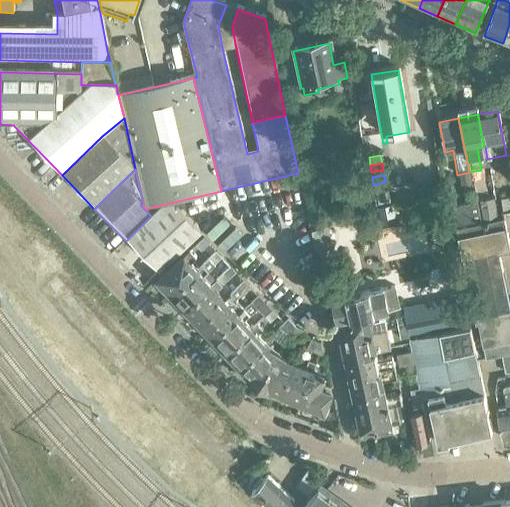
[(385,182),(373,185),(375,192),(386,190),(385,182)]
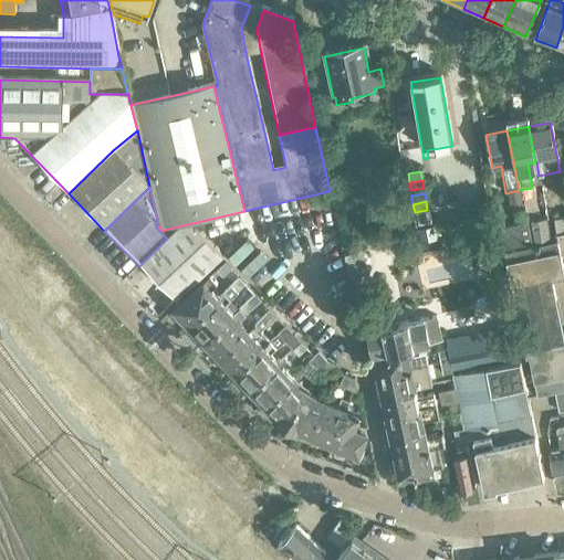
[(427,210),(415,212),(416,221),(429,218),(427,210)]
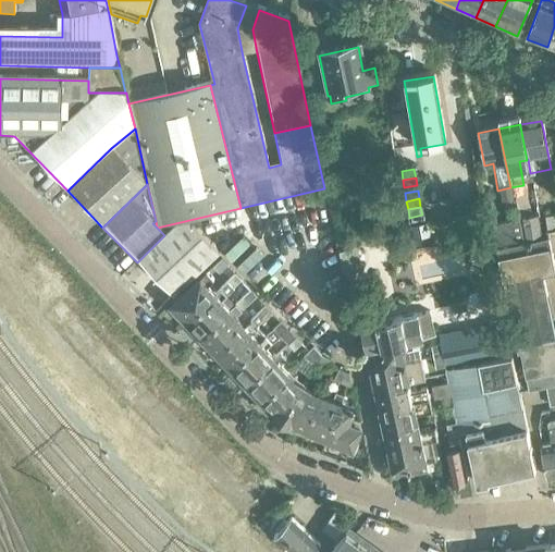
[(422,215),(409,218),(410,225),(423,223),(422,215)]
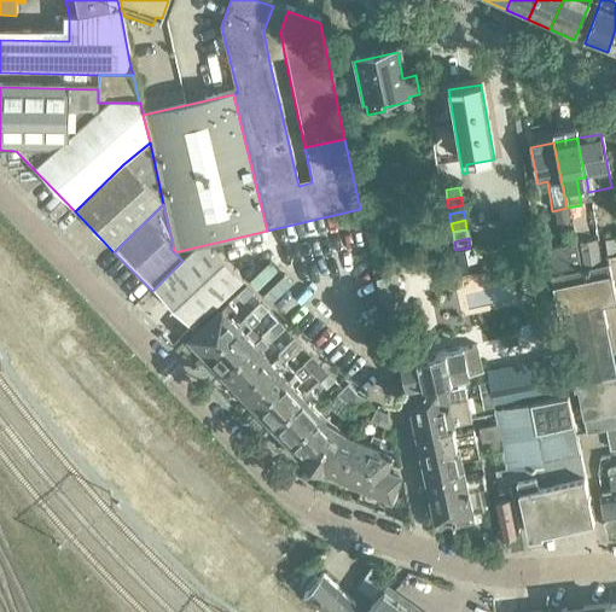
[(615,240),(600,244),(603,258),(615,256),(615,240)]
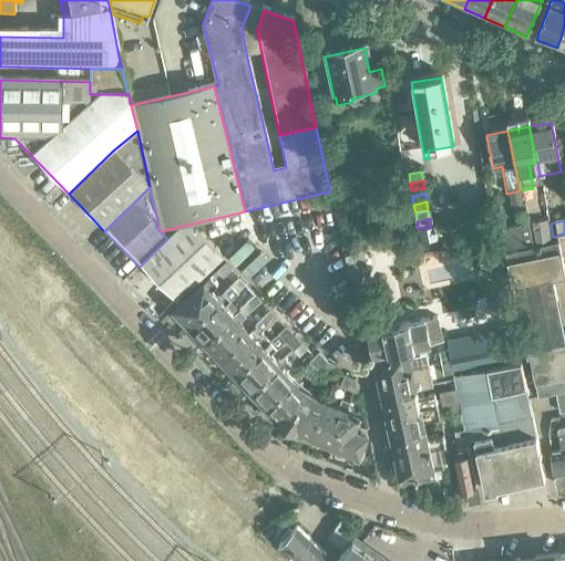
[(527,228),(532,251),(552,247),(547,224),(527,228)]
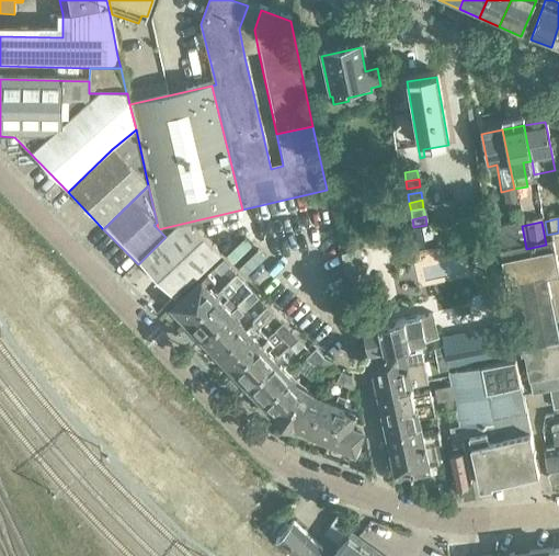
[(178,226),(166,237),(138,264),(173,301),(218,259),(186,224),(178,226)]
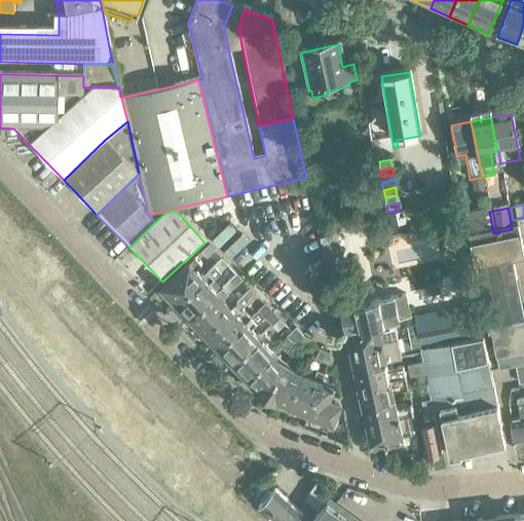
[(468,238),(493,233),(489,212),(463,217),(468,238)]
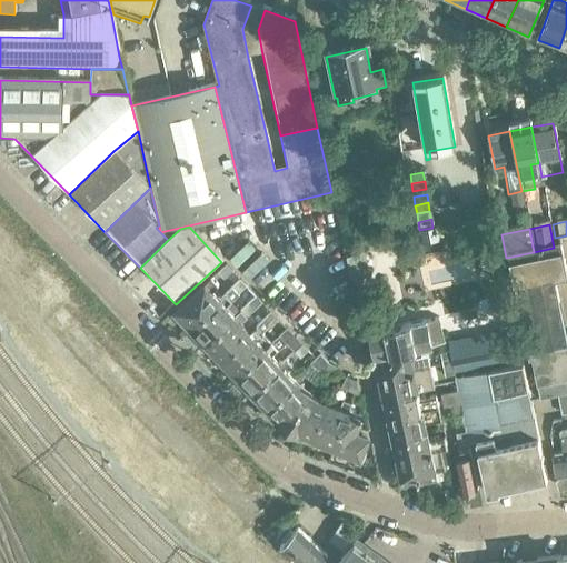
[(506,258),(527,358),(566,348),(566,345),(555,285),(566,281),(566,280),(560,247),(554,248),(534,252),(506,258)]
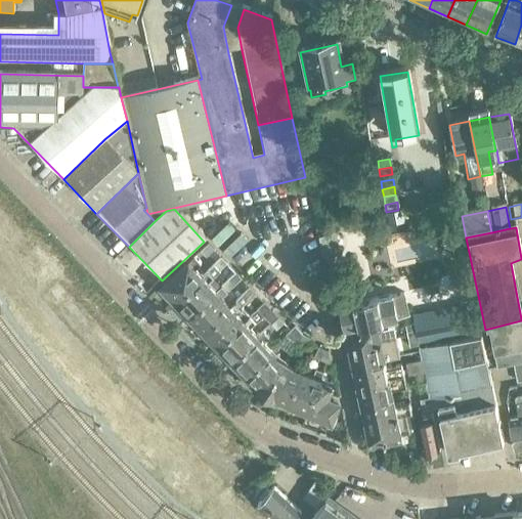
[(207,248),(199,255),(205,261),(212,254),(207,248)]
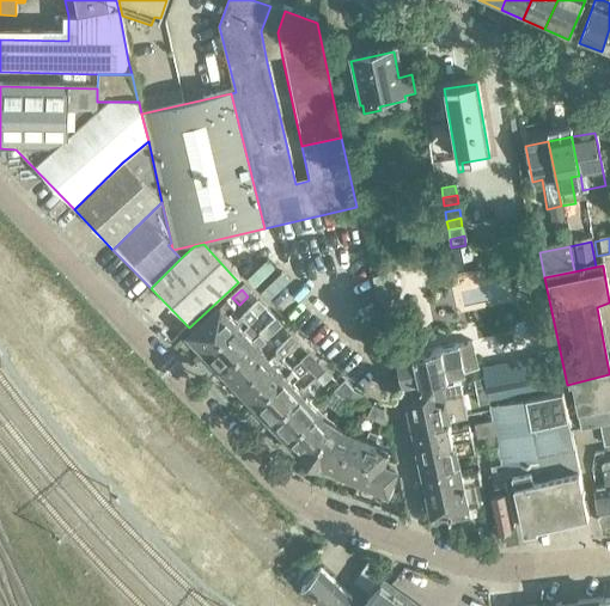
[(218,310),(187,338),(193,344),(190,347),(199,356),(201,354),(203,356),(236,326),(236,325),(227,318),(233,312),(226,304),(225,303),(218,310)]
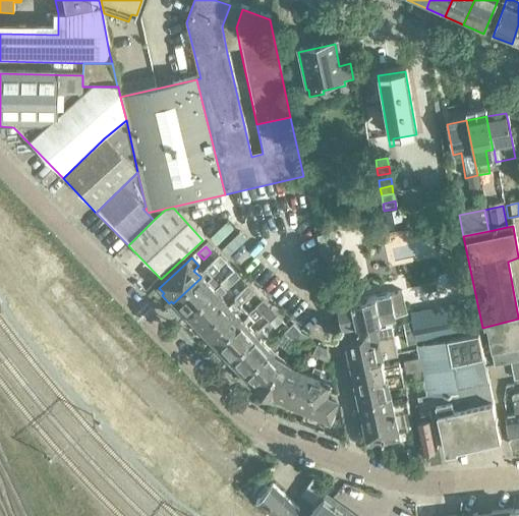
[(200,278),(173,303),(178,308),(176,310),(183,318),(185,316),(187,319),(215,292),(214,292),(207,284),(212,279),(218,272),(224,266),(219,260),(206,272),(200,277),(200,278)]
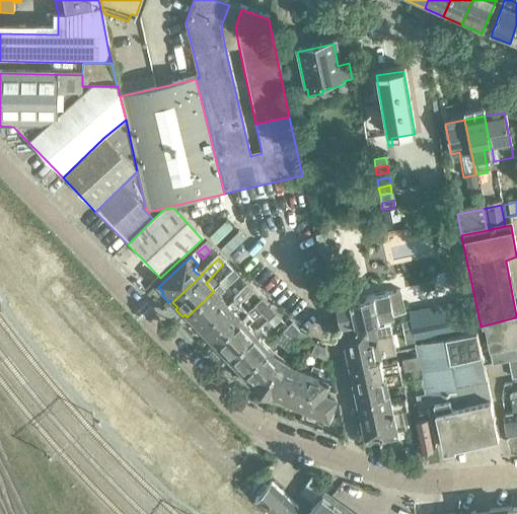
[(232,274),(225,281),(230,287),(237,280),(232,274)]
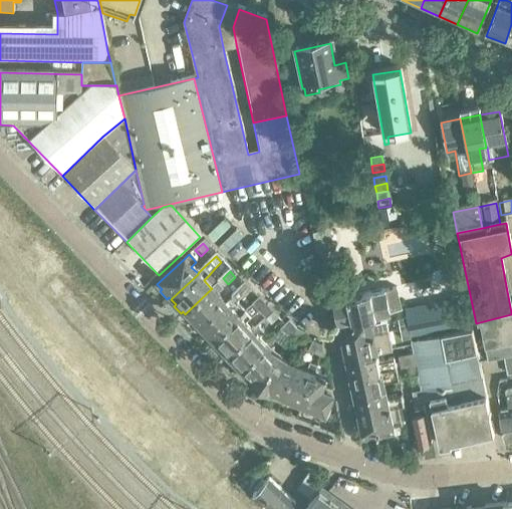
[(212,288),(185,314),(190,319),(188,321),(195,328),(197,326),(199,328),(226,303),(225,303),(217,295),(222,290),(216,284),(211,288),(212,288)]
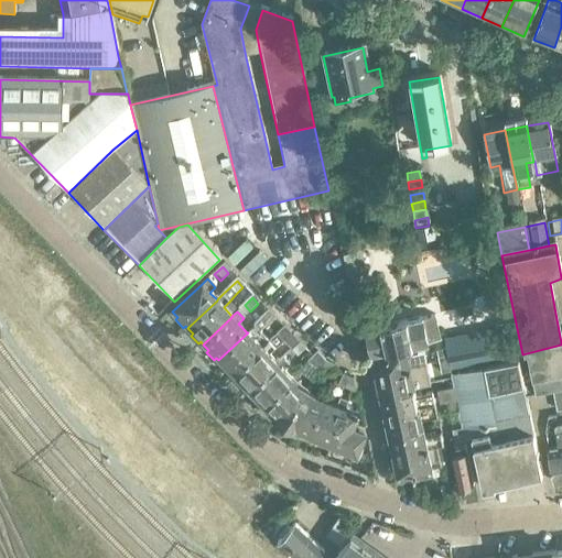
[(268,313),(259,320),(266,327),(273,319),(268,313)]
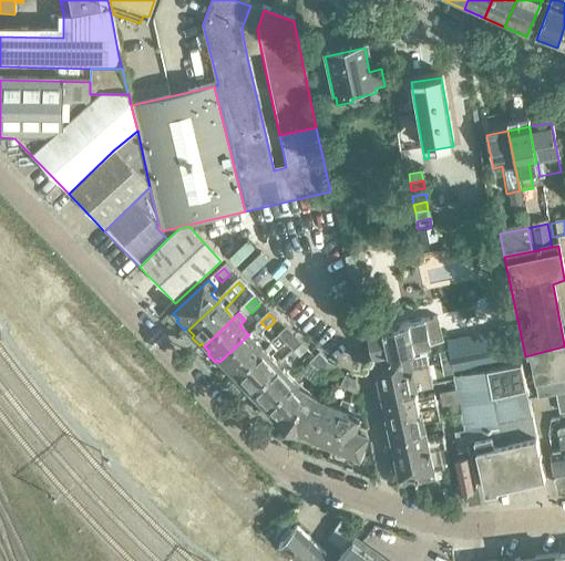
[(367,335),(372,359),(372,361),(408,353),(432,349),(443,345),(438,322),(425,324),(424,322),(382,331),(382,332),(367,335)]
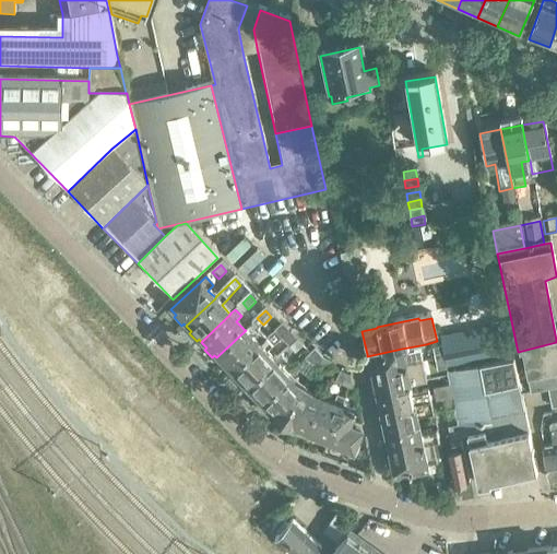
[(246,330),(216,357),(222,363),(220,365),(227,374),(229,372),(232,374),(260,348),(259,346),(265,341),(250,325),(245,330),(246,330)]
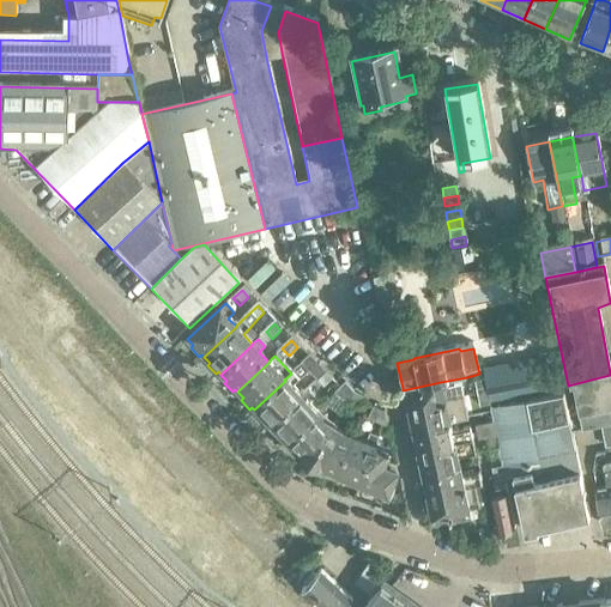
[(285,381),(254,410),(260,416),(258,418),(266,426),(268,424),(271,428),(302,398),(301,398),(291,388),(307,374),(315,383),(325,376),(308,358),(298,366),(291,374),(284,380),(285,381)]
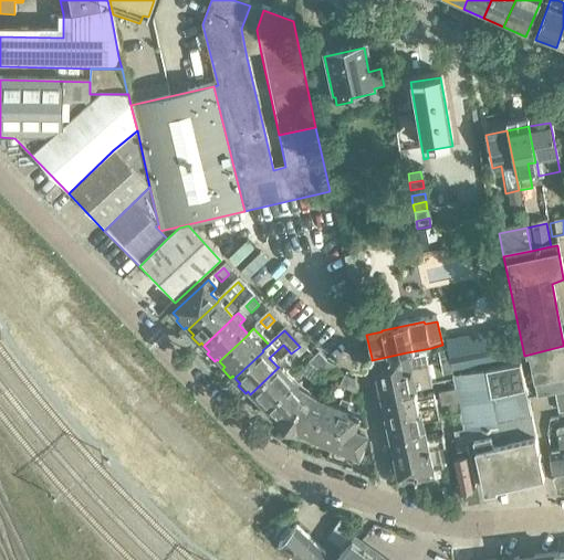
[(447,354),(449,363),(451,377),(519,363),(512,331),(474,338),(472,334),(455,337),(456,341),(446,344),(448,354),(447,354)]
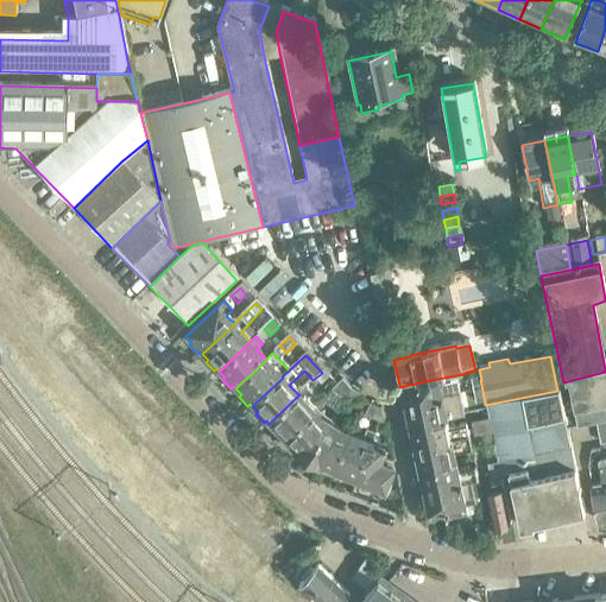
[(605,372),(563,382),(565,390),(568,388),(575,431),(597,428),(598,436),(605,433),(605,372)]
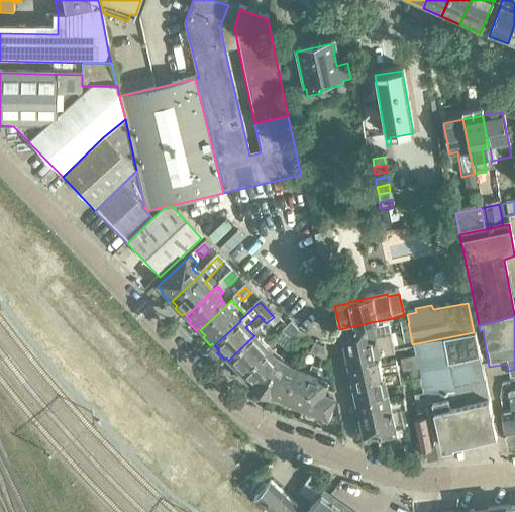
[(274,317),(266,323),(272,329),(279,322),(274,317)]
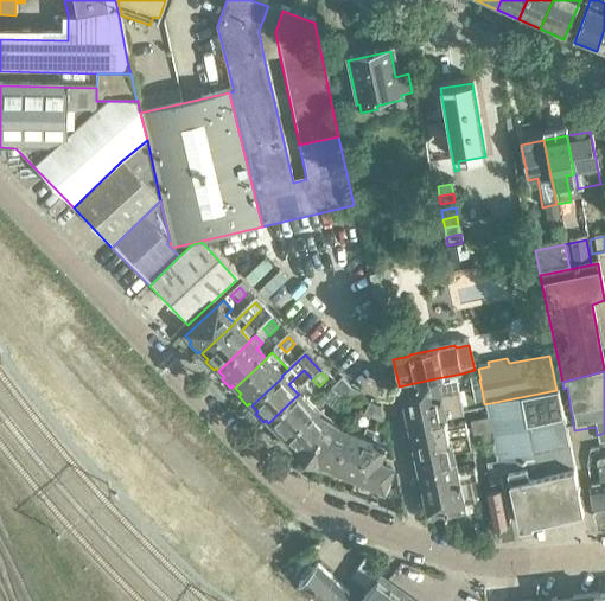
[(437,378),(399,387),(403,409),(458,397),(454,384),(439,388),(437,378)]
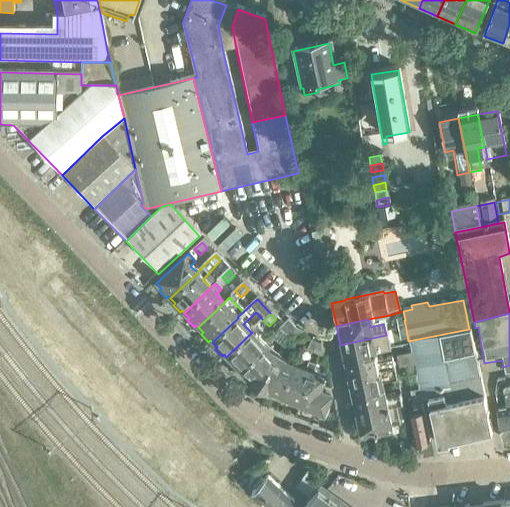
[(397,331),(406,329),(404,320),(395,322),(397,331)]
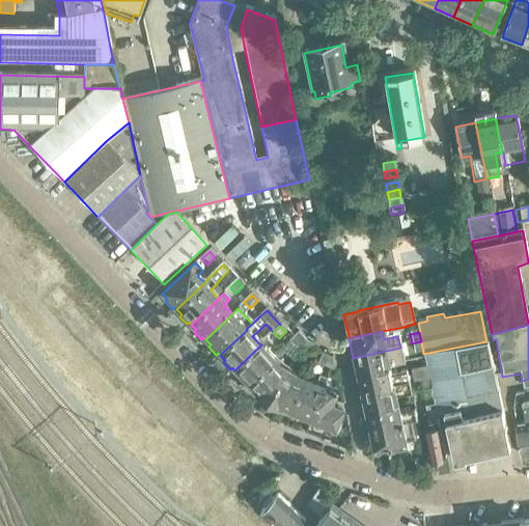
[(293,338),(287,344),(301,353),(306,343),(298,334),(297,335),(293,338)]
